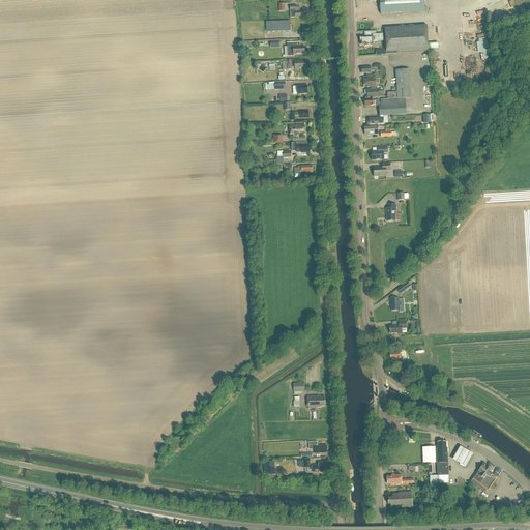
[(424,11),(423,0),(367,0),(367,2),(380,1),(380,15),(424,11)]
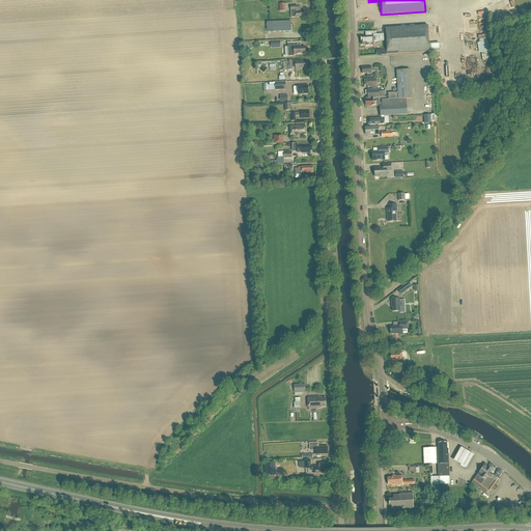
[(298,6),(290,6),(290,10),(291,18),(295,18),(304,18),(304,11),(298,11),(298,10),(298,6)]
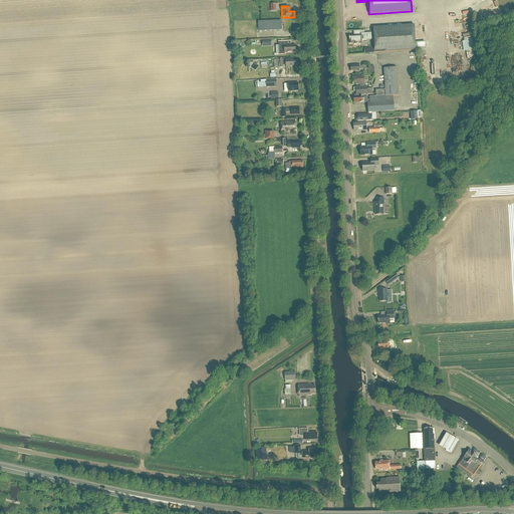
[(261,21),(258,22),(258,31),(264,31),(282,30),(281,21),(261,21)]
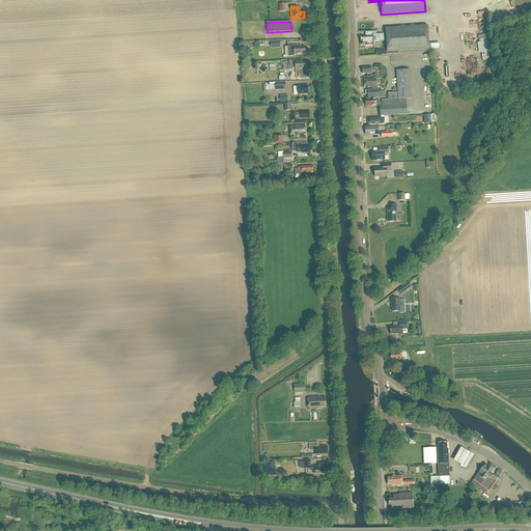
[(386,29),(387,55),(429,52),(428,26),(386,29)]
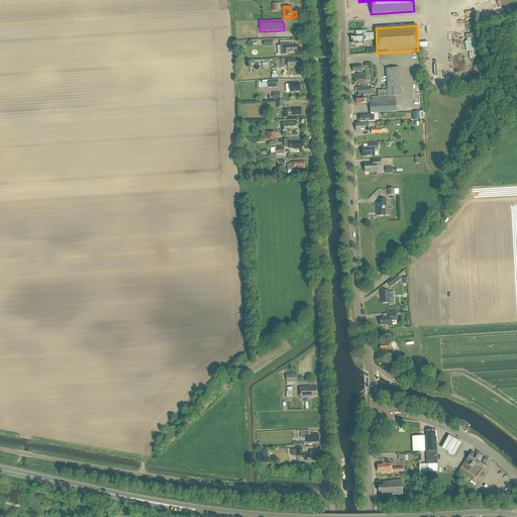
[(366,31),(362,31),(362,32),(362,34),(364,34),(364,36),(351,36),(351,44),(355,43),(355,44),(364,44),(364,40),(369,40),(368,33),(366,33),(366,31)]
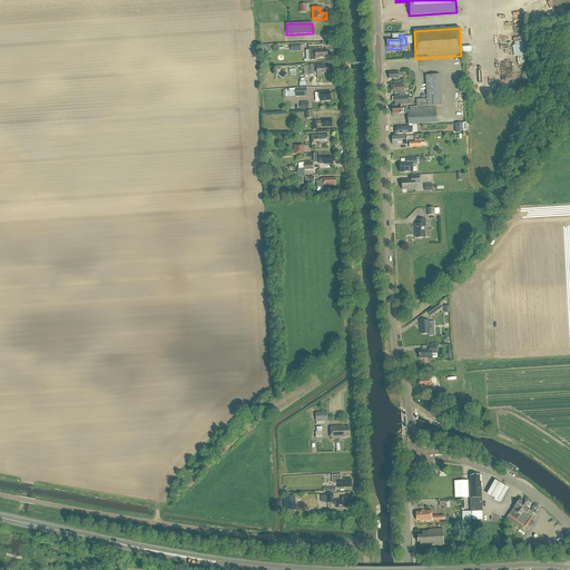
[(512,46),(514,57),(518,57),(518,65),(527,64),(523,45),(512,46)]
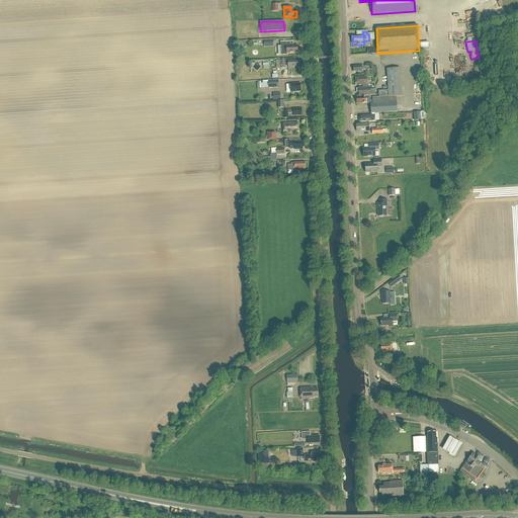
[(297,46),(293,47),(293,46),(287,46),(287,41),(280,42),(281,56),(286,55),(286,54),(297,53),(297,46)]
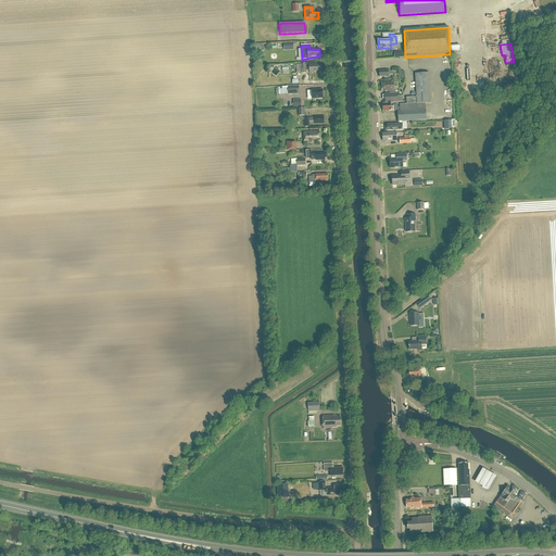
[(306,64),(301,65),(301,74),(306,74),(306,71),(310,71),(310,73),(321,73),(321,65),(316,65),(316,64),(306,64)]
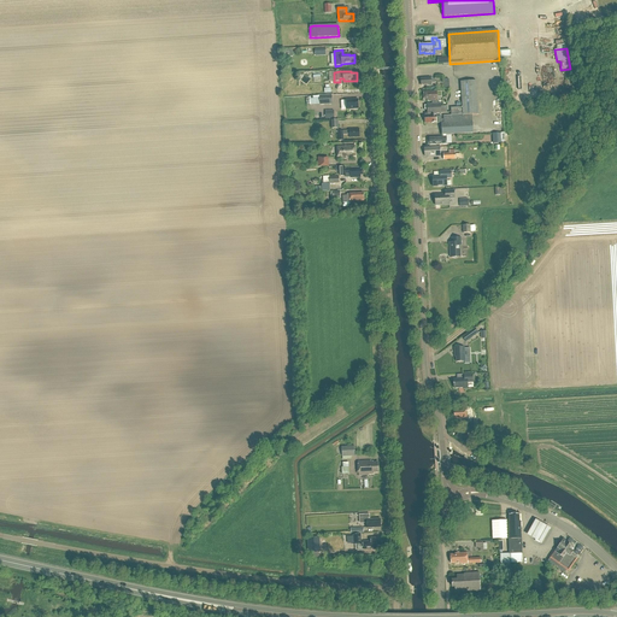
[(440,105),(428,105),(428,113),(425,113),(425,115),(424,115),(424,117),(425,123),(432,123),(438,123),(441,123),(441,124),(442,135),(472,134),(472,115),(479,115),(476,81),(460,82),(463,107),(451,107),(451,116),(444,117),(444,119),(441,119),(441,117),(436,117),(436,113),(440,113),(440,105)]
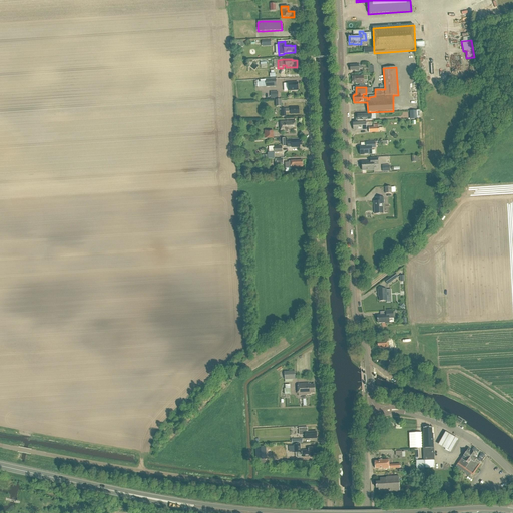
[(352,77),(353,84),(356,84),(364,84),(364,76),(352,77)]
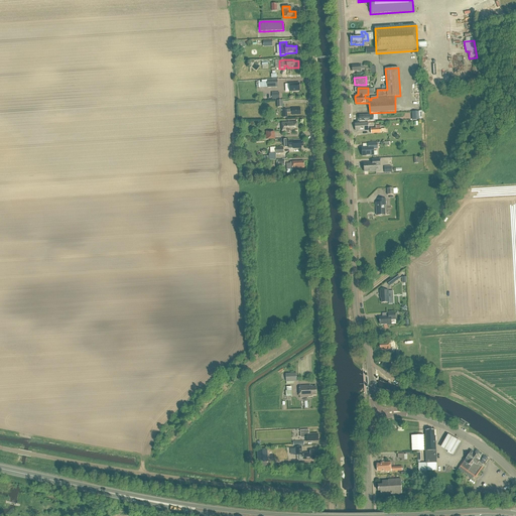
[(267,81),(267,89),(278,88),(277,81),(267,81)]
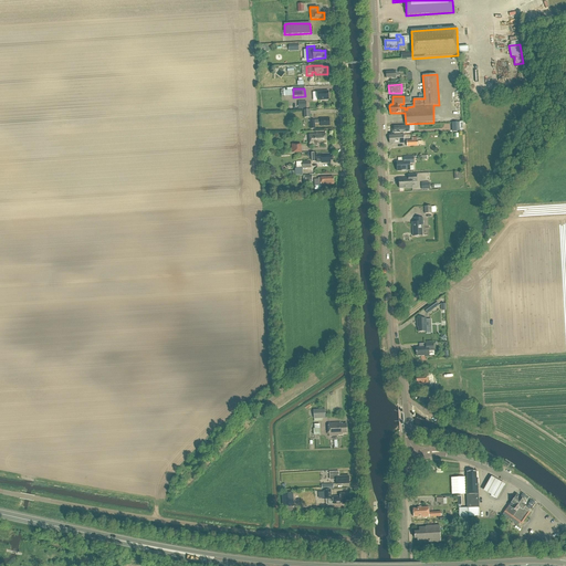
[(328,92),(317,92),(317,101),(328,101),(328,92)]
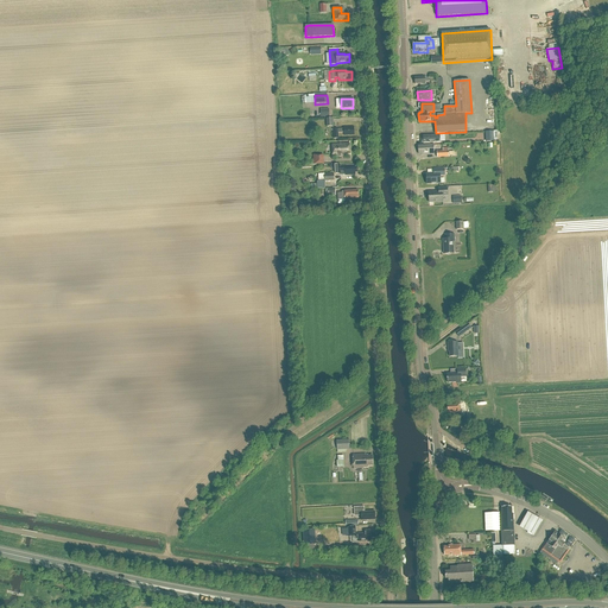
[(343,130),(334,130),(334,139),(339,139),(339,133),(344,133),(344,135),(354,135),(354,127),(343,127),(343,130)]
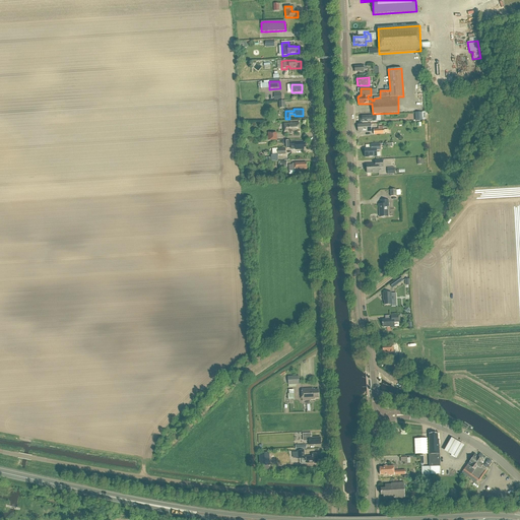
[(299,123),(283,124),(284,134),(291,133),(291,132),(300,132),(299,123)]
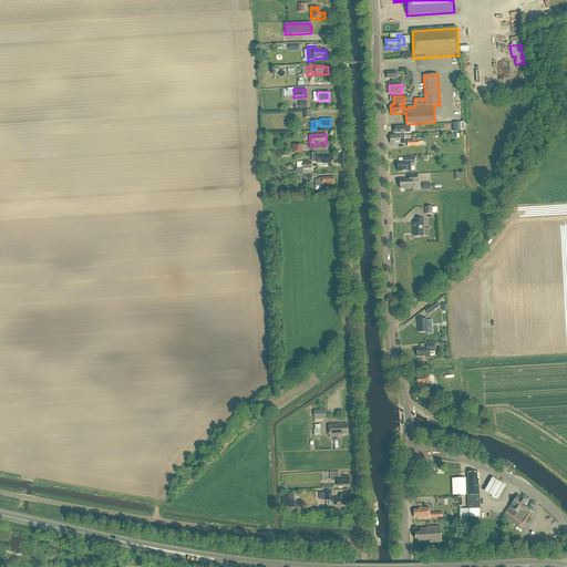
[(390,136),(390,144),(392,144),(392,145),(404,144),(404,135),(390,136)]
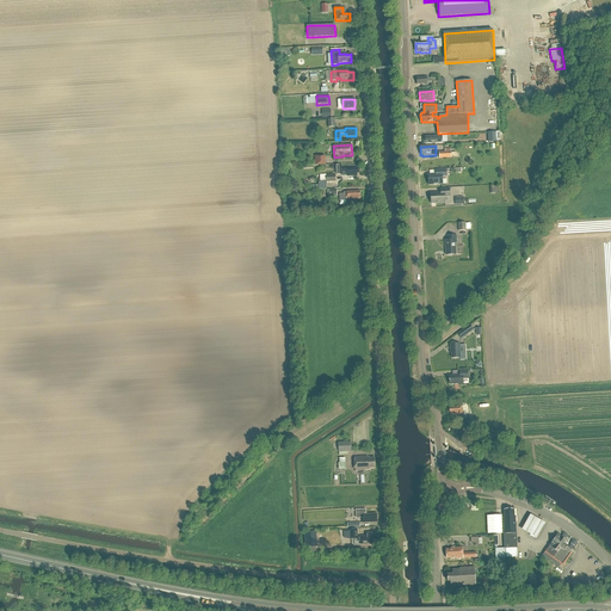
[(439,159),(451,159),(450,148),(444,149),(444,152),(438,153),(439,159)]
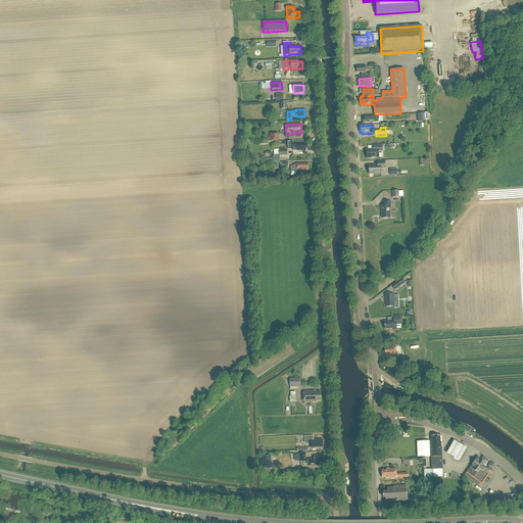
[(278,133),(269,134),(270,142),(278,141),(278,133)]
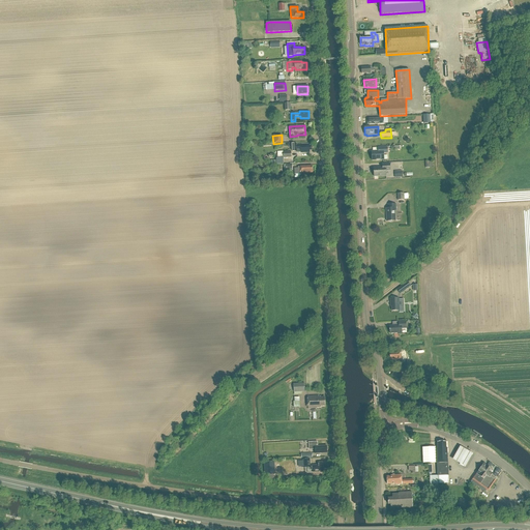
[(296,152),(296,149),(300,149),(300,153),(310,152),(310,151),(312,150),(311,146),(310,146),(310,144),(296,145),(296,144),(292,144),(292,152),(296,152)]
